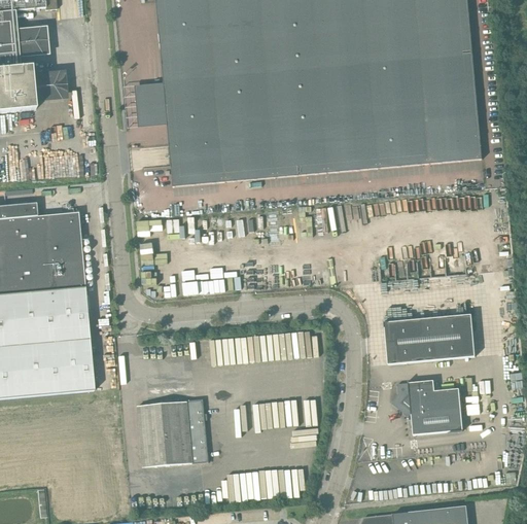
[(0,0),(0,110),(36,108),(35,101),(33,73),(32,65),(13,67),(13,57),(10,28),(9,21),(0,21),(0,10),(45,6),(45,8),(57,8),(56,0),(0,0)]
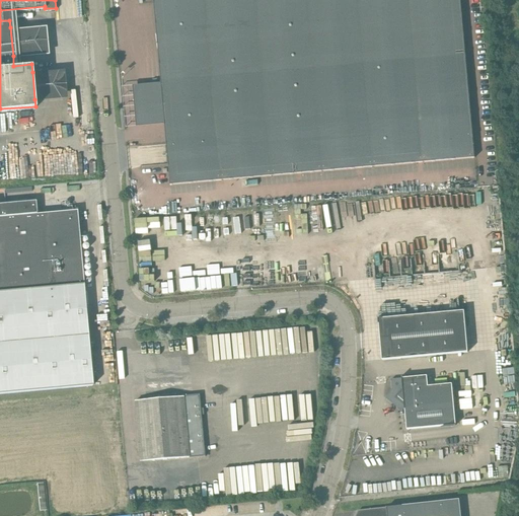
[(474,155),(460,0),(153,0),(170,182),(474,155)]
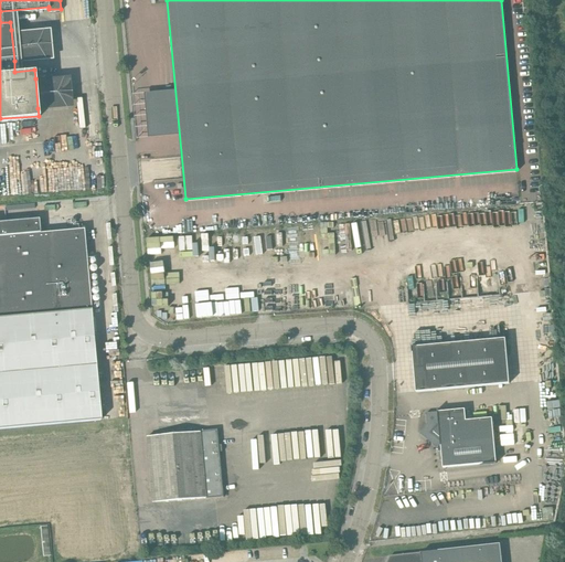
[(0,233),(41,231),(39,216),(0,219),(0,233)]
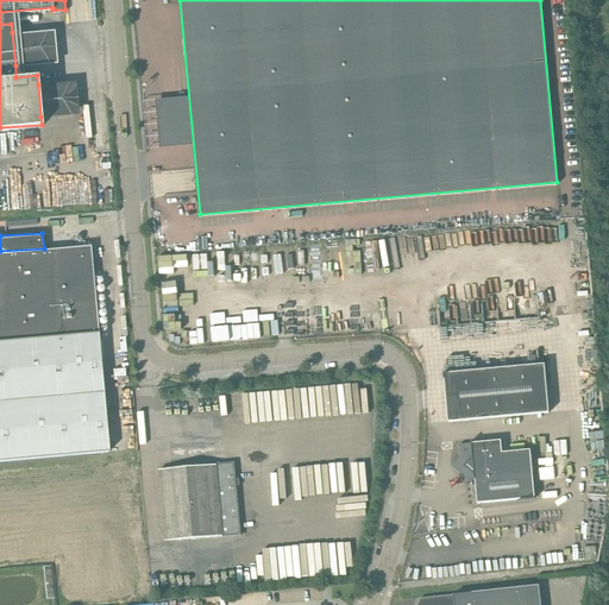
[(90,244),(44,249),(0,251),(0,458),(108,449),(90,244)]
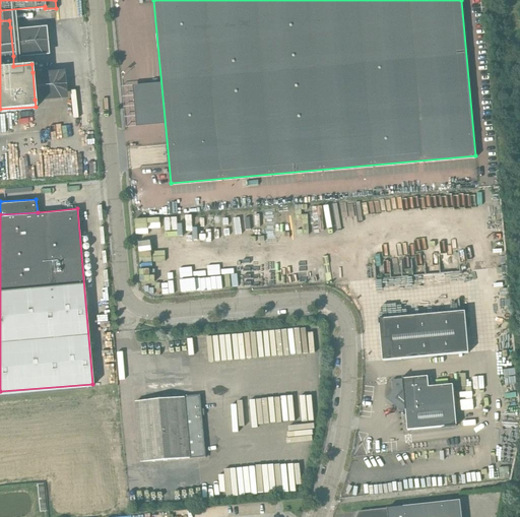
[(163,216),(138,217),(138,236),(164,235),(163,216)]
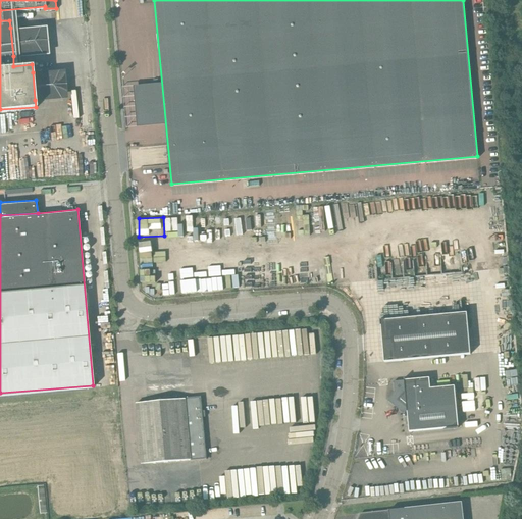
[(384,360),(470,352),(467,310),(380,318),(384,360)]
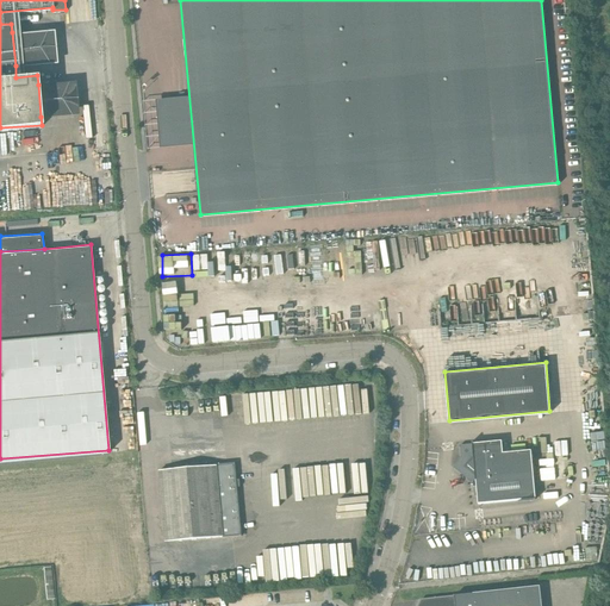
[(282,388),(284,418),(379,413),(377,383),(348,385),(348,383),(317,385),(317,387),(282,388)]
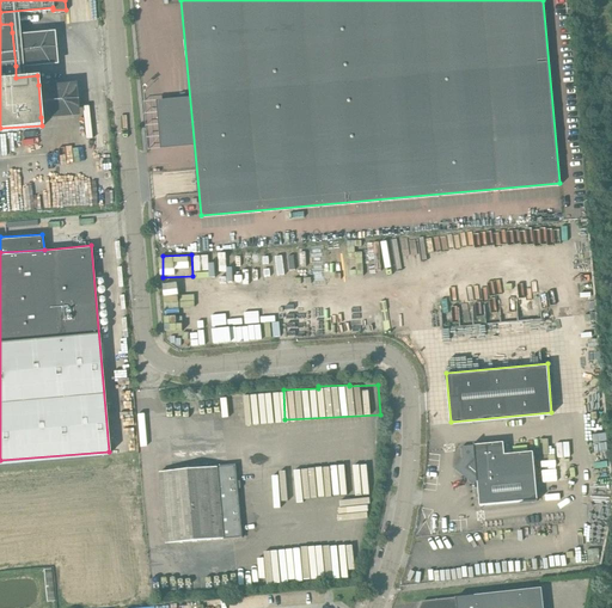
[(505,453),(503,440),(475,443),(475,441),(473,441),(473,443),(461,444),(463,456),(454,466),(471,480),(477,479),(477,484),(478,484),(479,503),(519,499),(519,501),(537,498),(533,450),(505,453)]
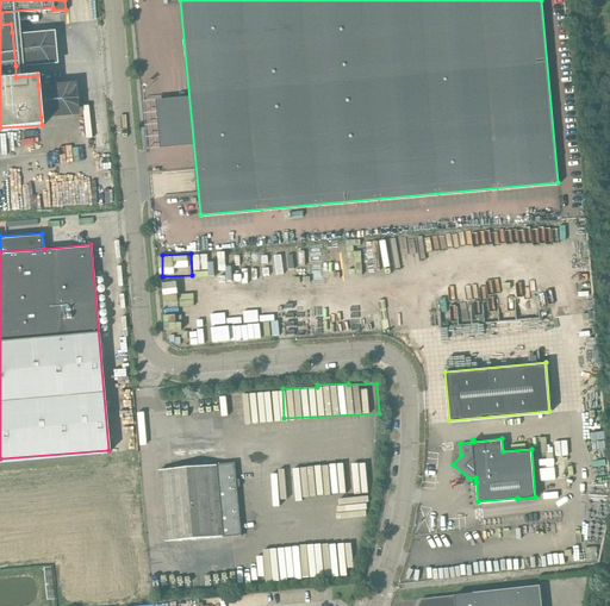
[(159,468),(165,538),(241,532),(235,461),(159,468)]
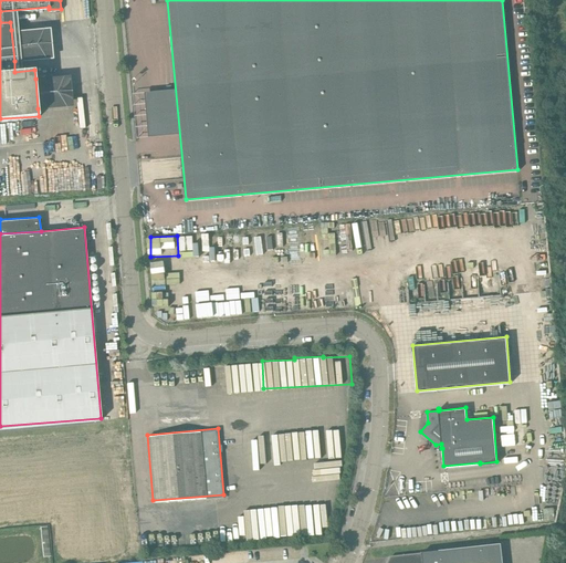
[(454,528),(465,527),(464,512),(453,514),(454,528)]
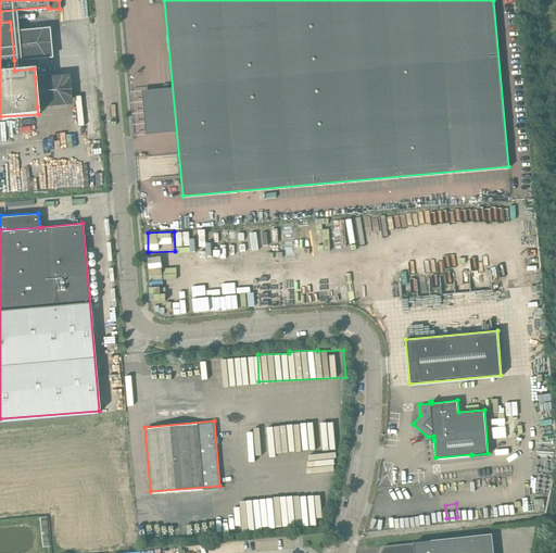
[(422,520),(433,520),(432,506),(421,507),(422,520)]
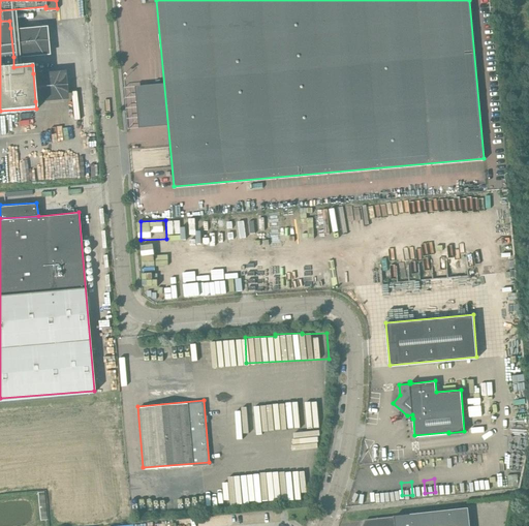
[(470,525),(468,506),(365,518),(362,525),(470,525)]
